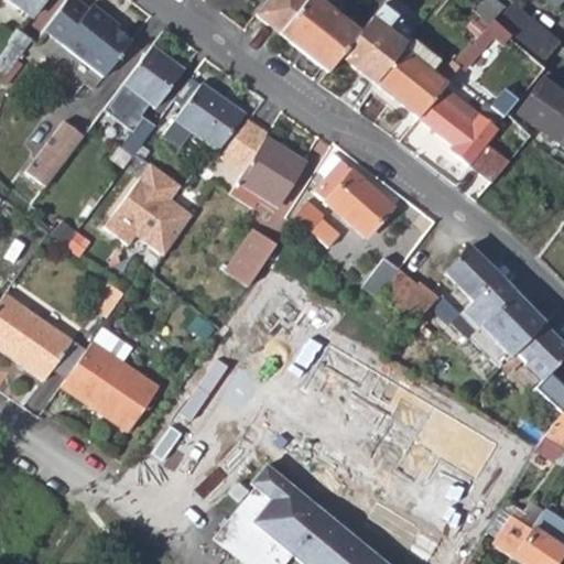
[(4,0),(30,18),(43,0),(4,0)]
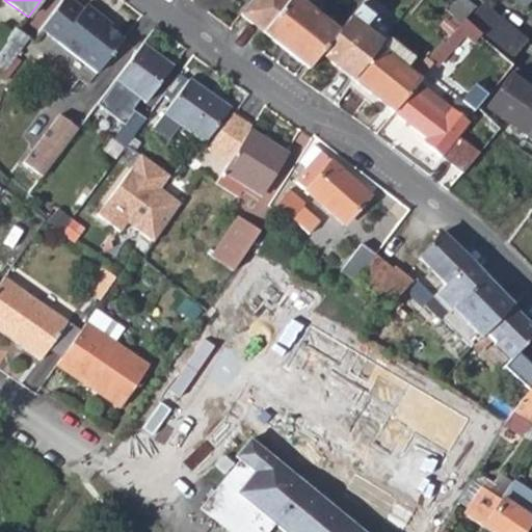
[(63,0),(42,32),(97,75),(123,42),(109,30),(111,26),(84,6),(82,9),(69,0),(63,0)]
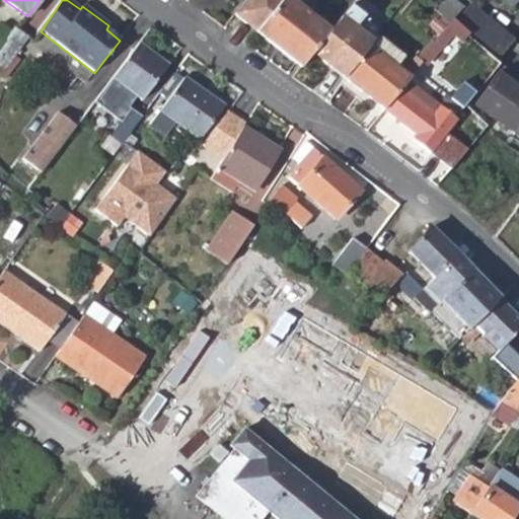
[(298,0),(295,5),(288,0),(241,0),(231,14),(300,68),(311,53),(328,31),(308,15),(316,4),(311,0),(298,0)]
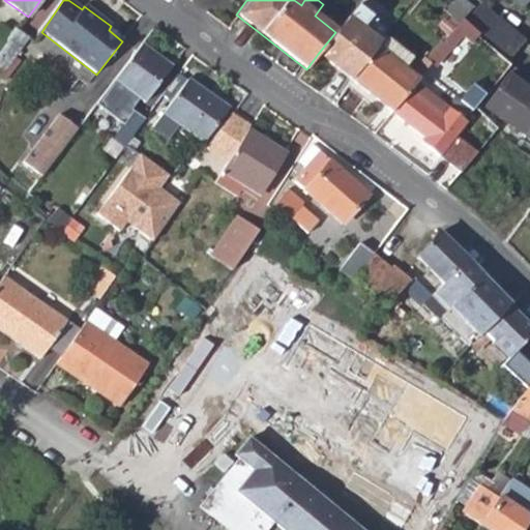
[(507,0),(521,9),(528,0),(507,0)]
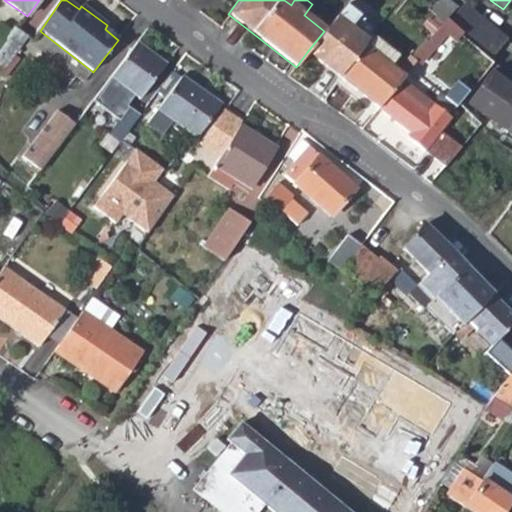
[(451,24),(454,27),(463,16),(453,6),(444,17),(451,24)]
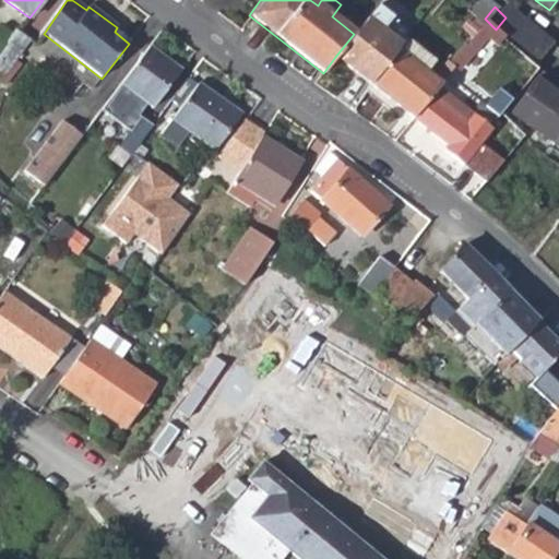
[(506,18),(496,30),(526,59),(536,46),(506,18)]
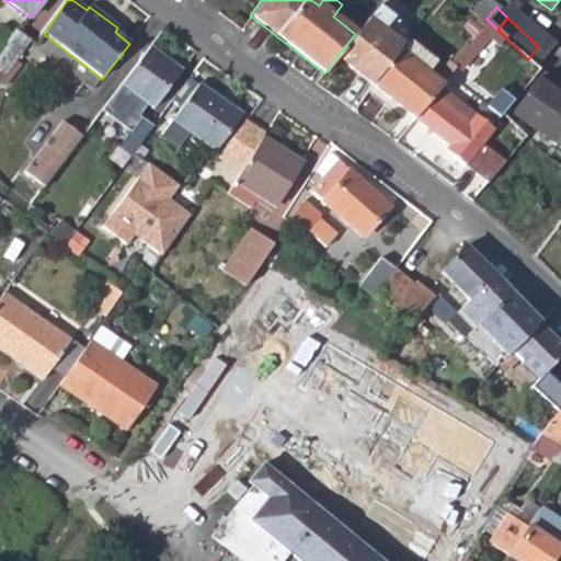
[(355,34),(336,57),(373,84),(399,50),(397,48),(400,44),(367,19),(355,34)]
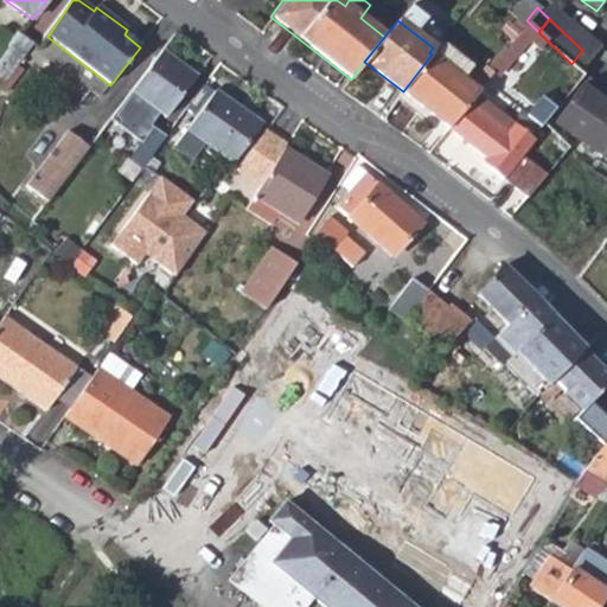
[(486,66),(496,75),(535,29),(526,20),(506,49),(503,46),(486,66)]
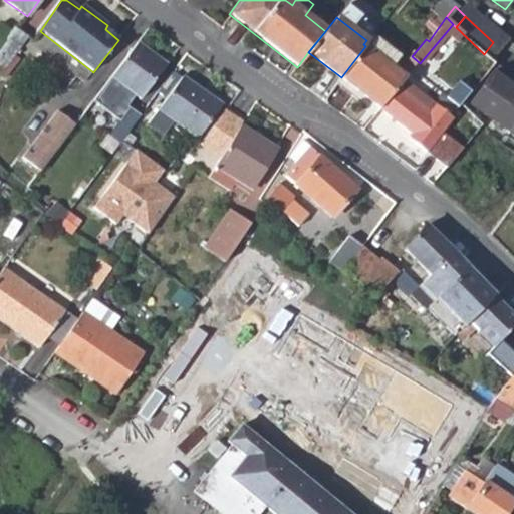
[(0,65),(4,69),(27,38),(14,28),(0,45),(0,65)]
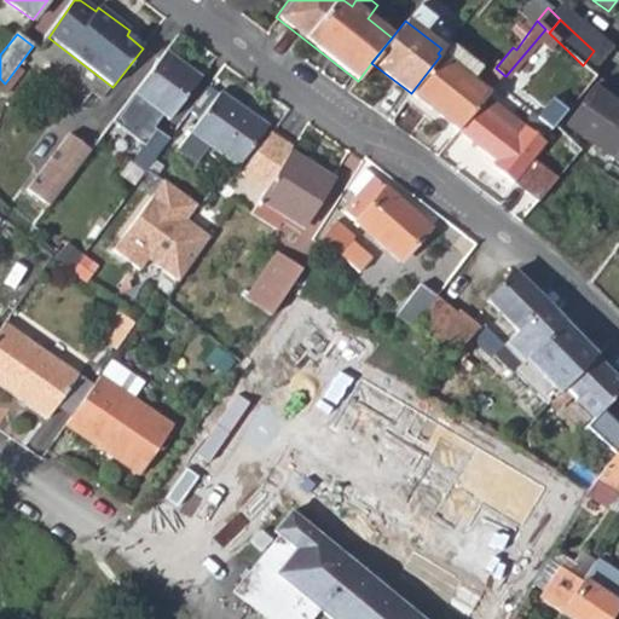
[(450,42),(440,56),(472,79),(480,68),(450,42)]
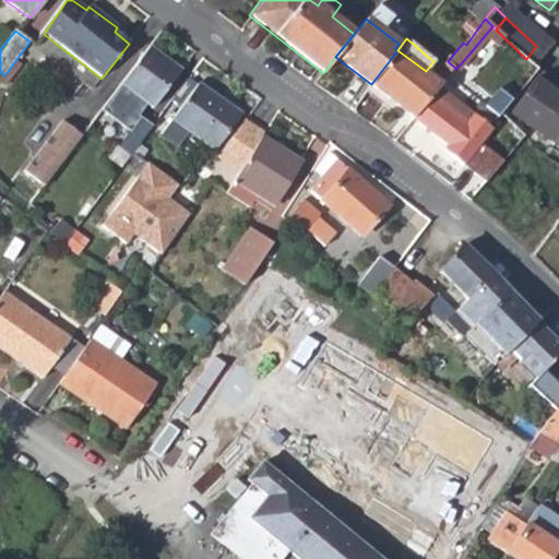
[(180,71),(146,47),(119,84),(147,105),(153,108),(180,71)]
